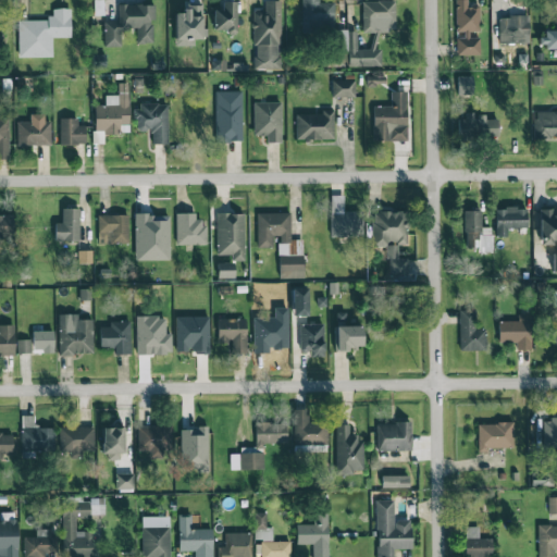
[(334,2),(320,2),(319,0),(300,0),(301,32),(334,32),(334,2)]
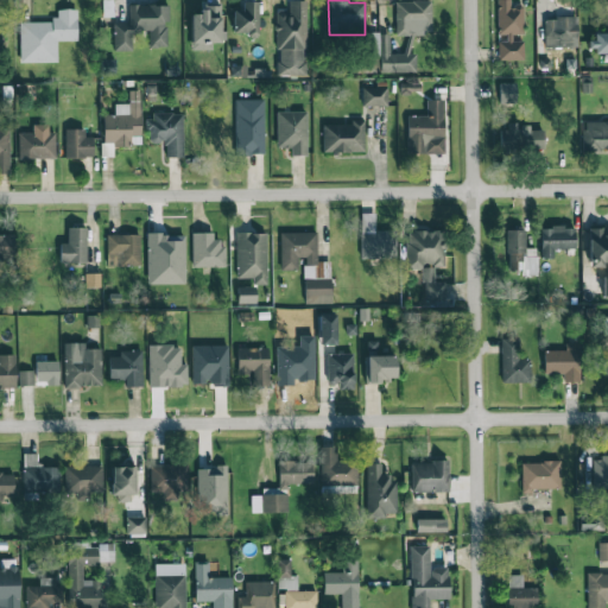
[(523,59),(523,40),(513,40),(513,35),(524,35),(524,5),(511,5),(510,0),(496,0),(498,35),(506,35),(506,42),(498,42),(498,59),(523,59)]
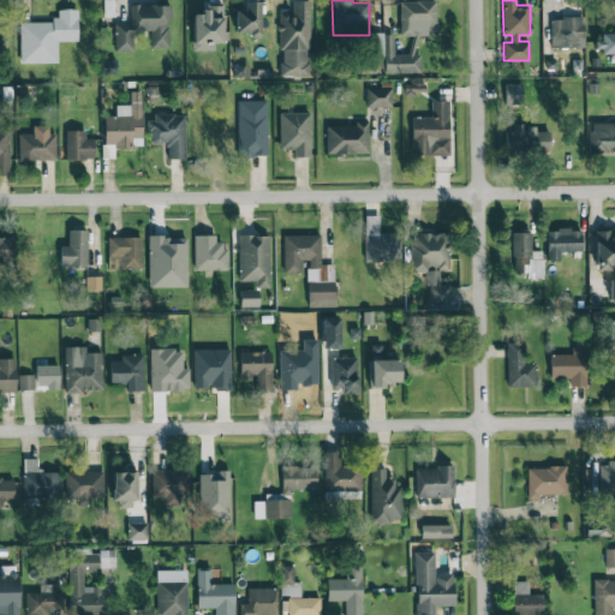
[(261,3),(245,1),(245,11),(236,11),(234,33),(250,34),(250,39),(260,39),(261,3)]
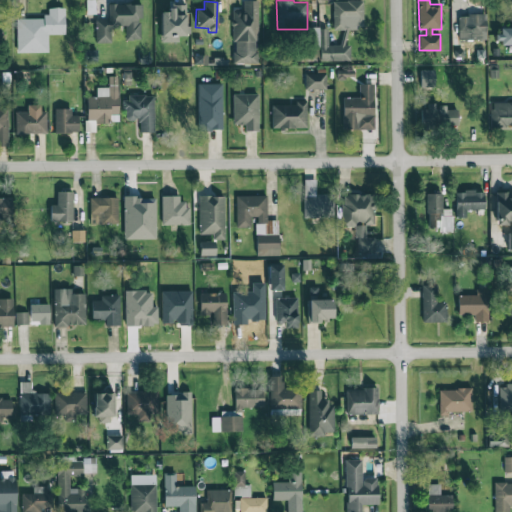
[(258,1),(243,1),(243,9),(233,9),(233,64),(257,64),(258,1)]
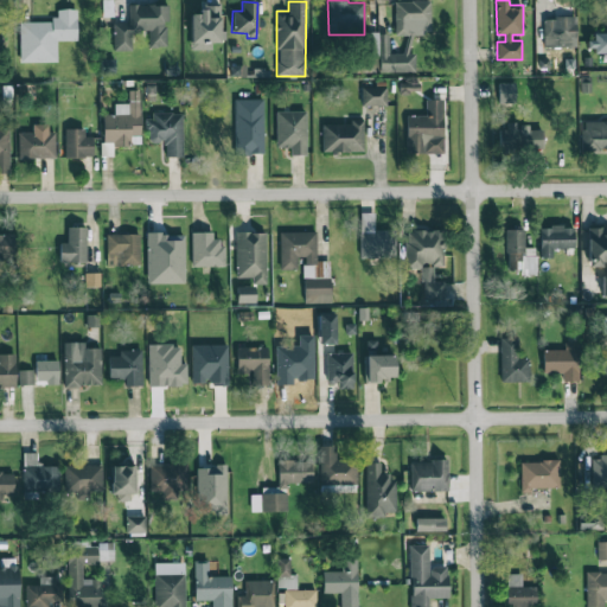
[(394,1),(395,34),(432,34),(430,1),(394,1)]
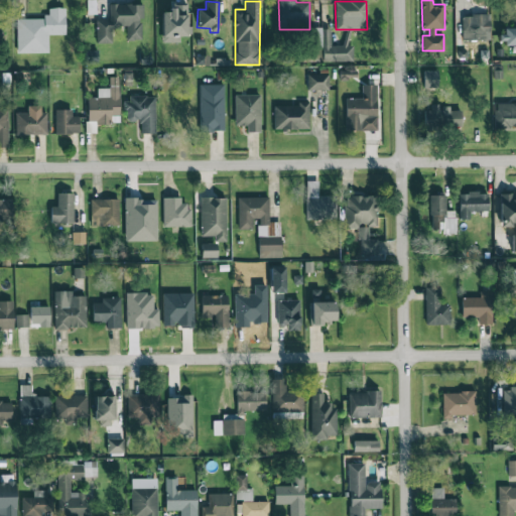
[(142,4),(110,4),(110,20),(96,20),(96,43),(112,43),(112,27),(126,27),(126,40),(142,40),(142,4)]
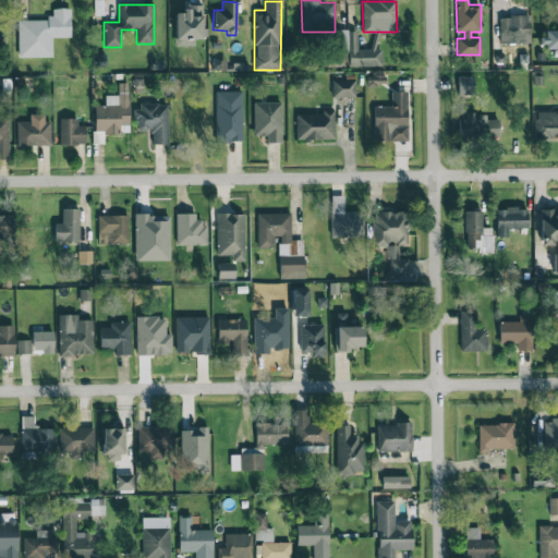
[(176,13),(176,46),(194,46),(194,39),(203,39),(202,5),(183,5),(183,12),(176,13)]
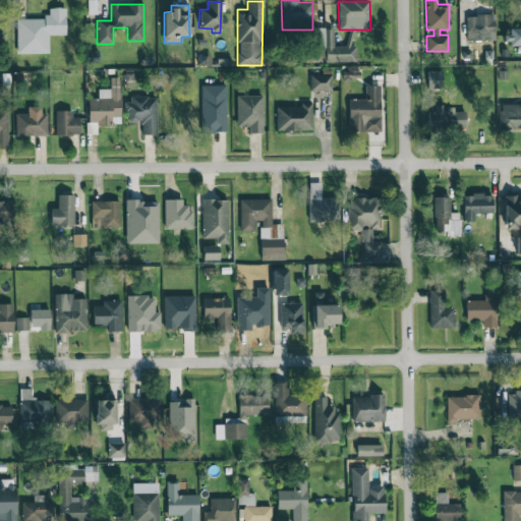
[(18,53),(48,53),(49,35),(65,35),(65,8),(49,8),(49,17),(33,17),(33,39),(18,39),(18,53)]
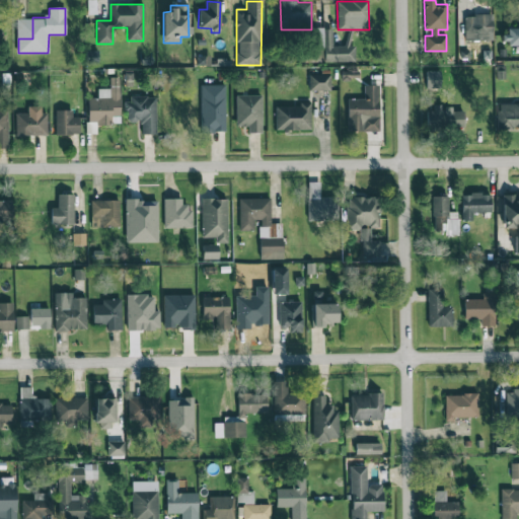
[(464,15),(465,42),(494,41),(493,14),(464,15)]
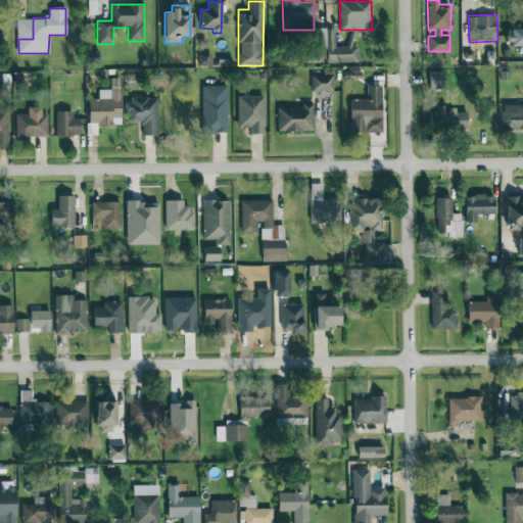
[(522,45),(522,28),(509,29),(509,45),(522,45)]
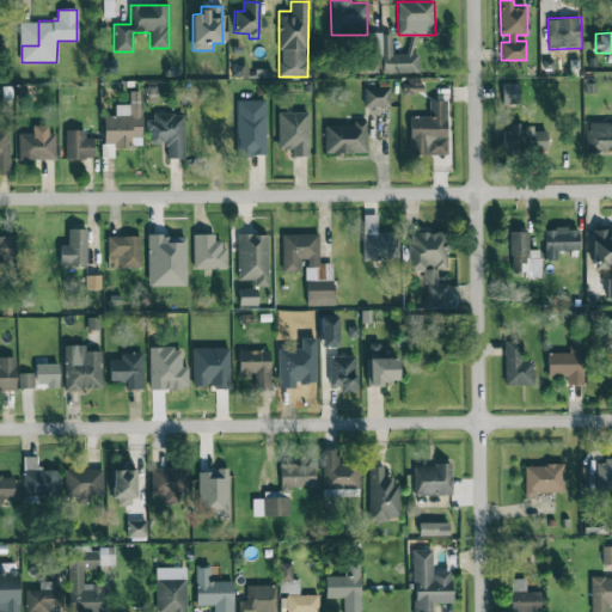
[(519,104),(519,84),(502,84),(503,105),(519,104)]
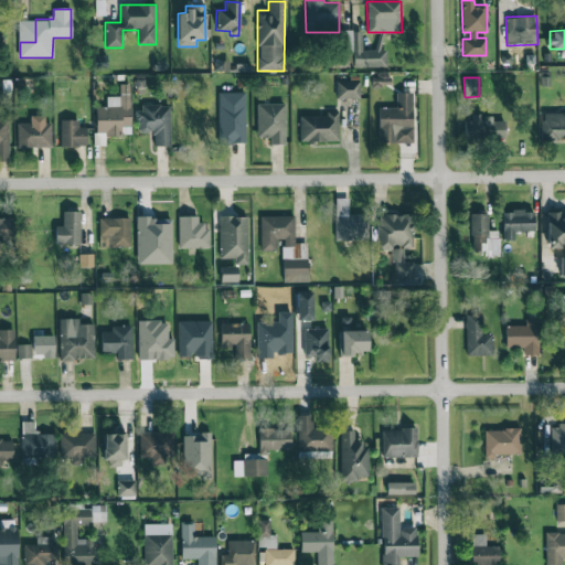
[(360,98),(360,81),(336,81),(337,98),(360,98)]
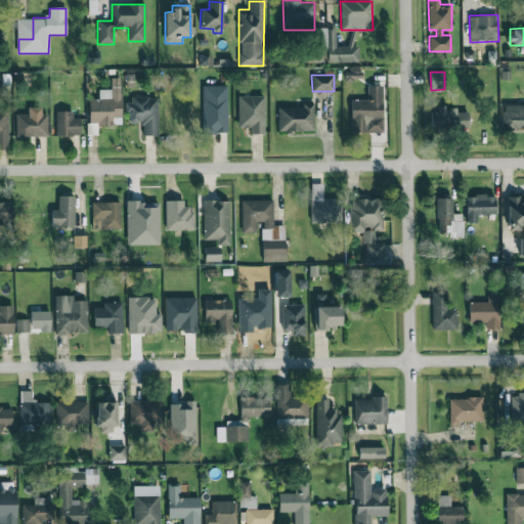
[(89,99),(90,127),(113,127),(112,117),(121,117),(120,78),(112,79),(112,89),(98,90),(98,98),(89,99)]
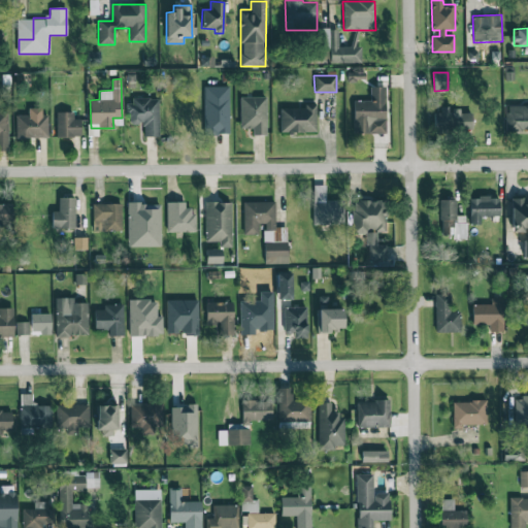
[(229,134),(229,86),(204,86),(204,134),(229,134)]
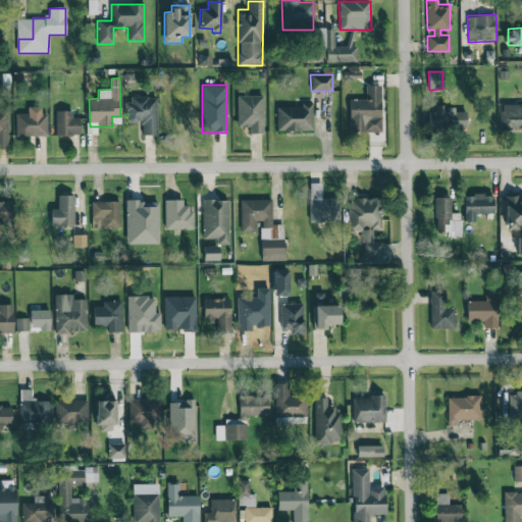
[(380,86),(366,86),(366,99),(349,100),(350,133),(381,132),(380,86)]
